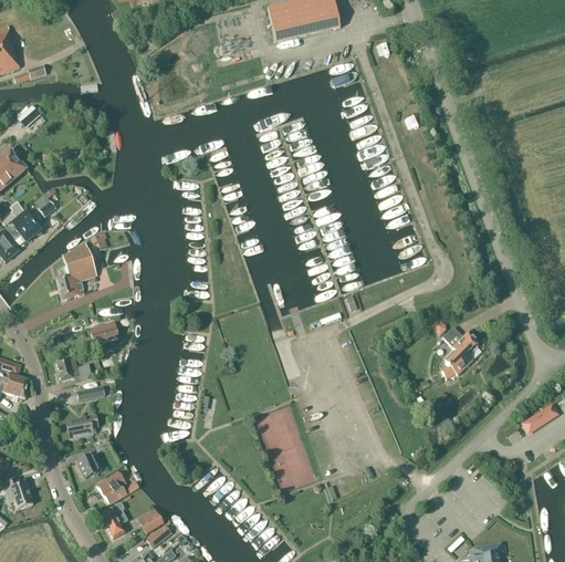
[(341,25),(334,0),(292,0),(268,6),(276,41),(341,25)]
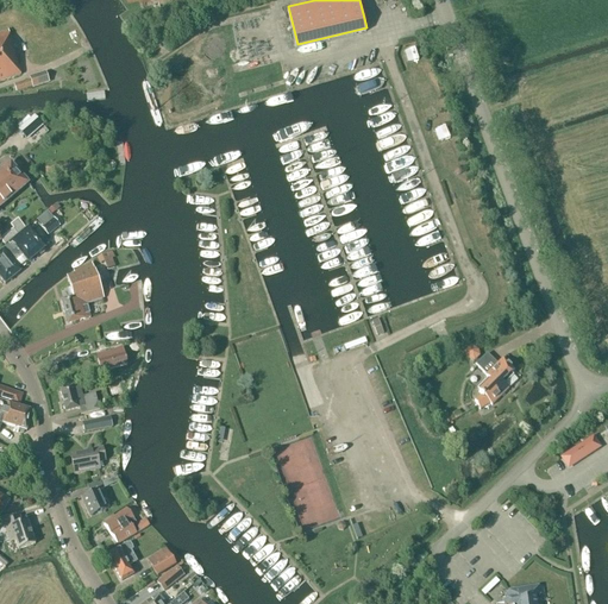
[(0,76),(22,70),(10,26),(0,29),(0,76)]
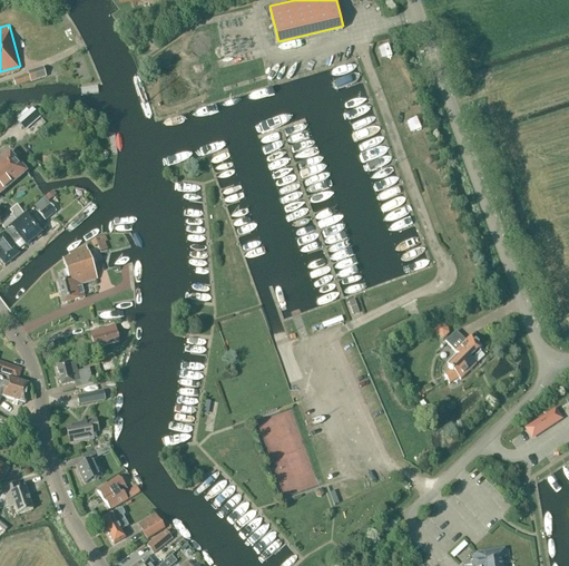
[(84,54),(75,57),(77,64),(86,60),(84,54)]
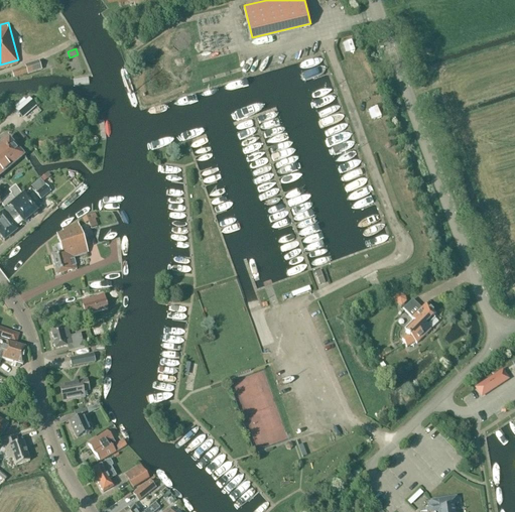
[(25,65),(11,69),(14,76),(35,69),(33,59),(25,62),(25,65)]
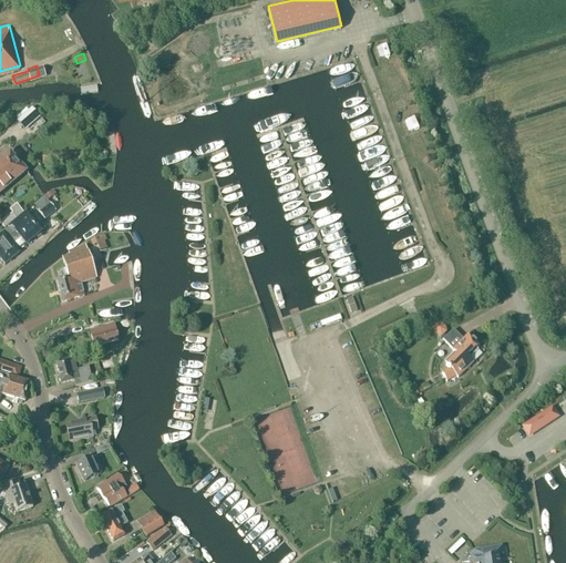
[(40,113),(32,104),(18,116),(26,126),(40,113)]
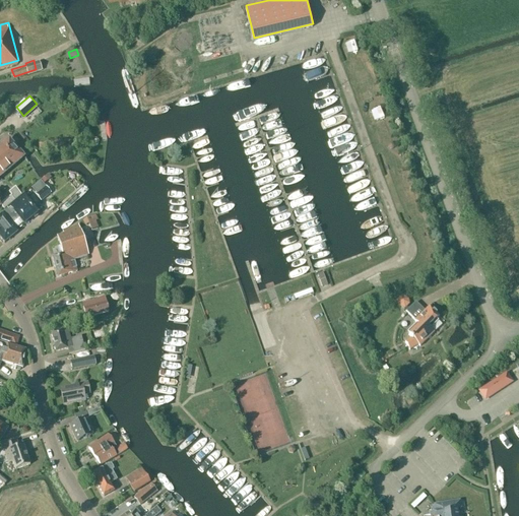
[(372,105),(376,115),(386,111),(382,101),(372,105)]
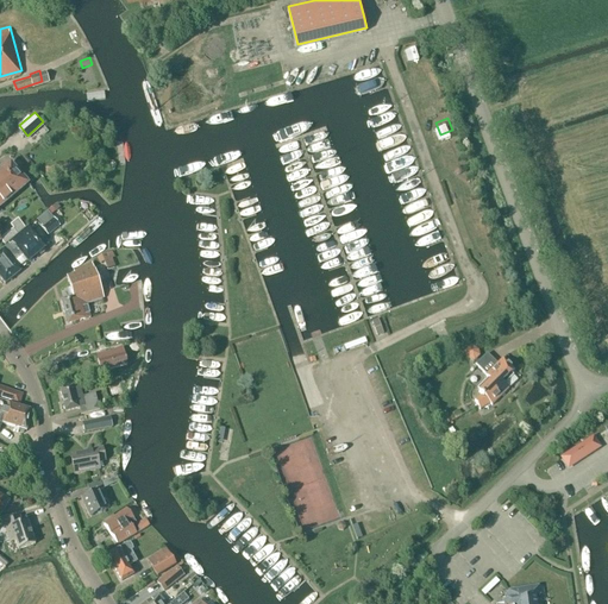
[(0,202),(0,203),(29,180),(11,159),(0,168),(0,202)]
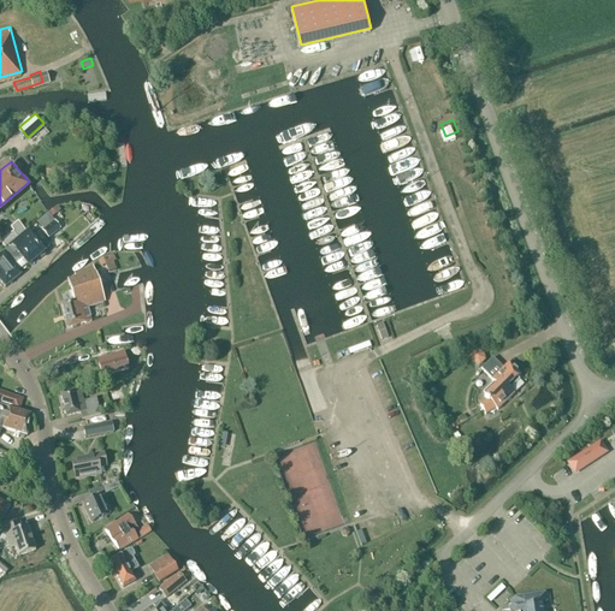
[(60,224),(54,217),(48,209),(37,219),(49,233),(60,224)]
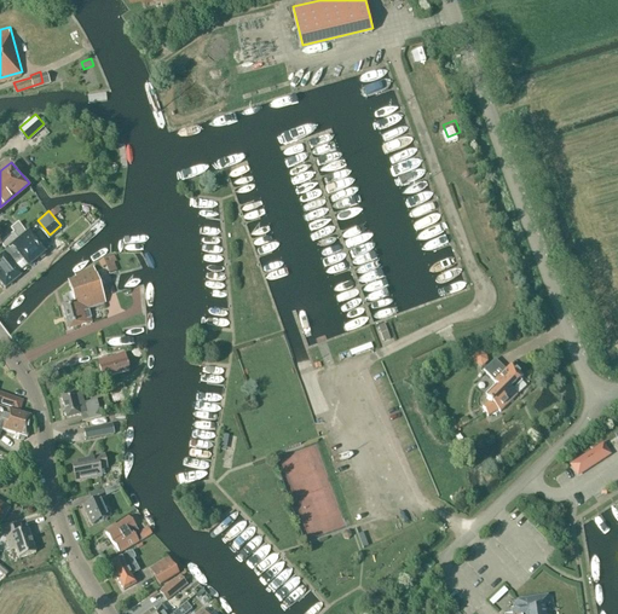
[(11,242),(27,260),(45,244),(30,226),(11,242)]
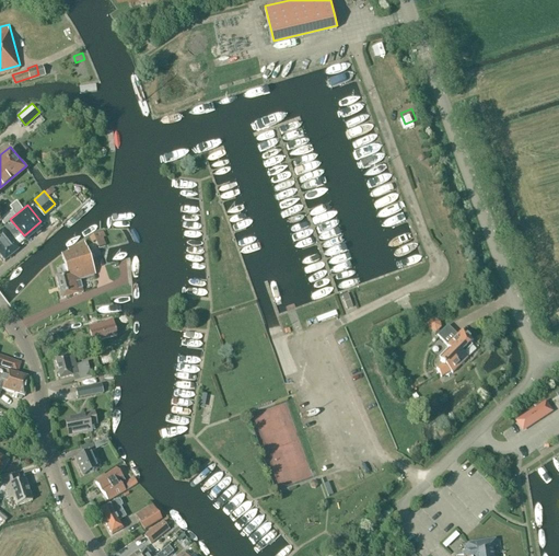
[(4,221),(16,211),(13,207),(1,217),(4,221)]
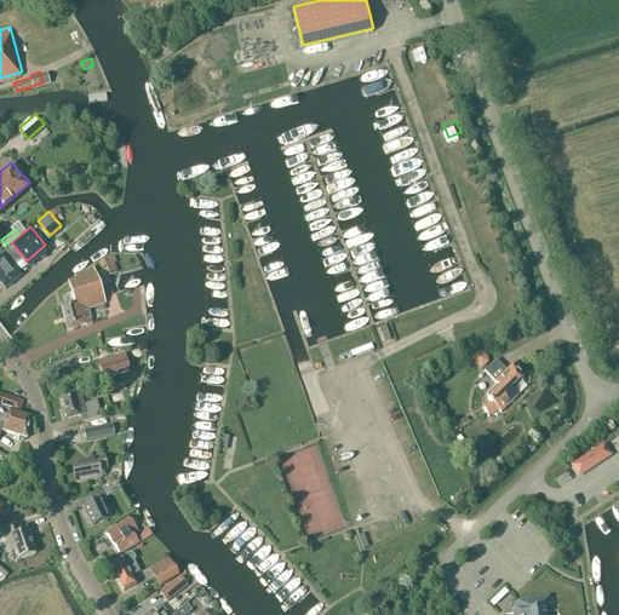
[(6,285),(22,272),(13,263),(21,257),(11,245),(0,253),(0,277),(6,285)]
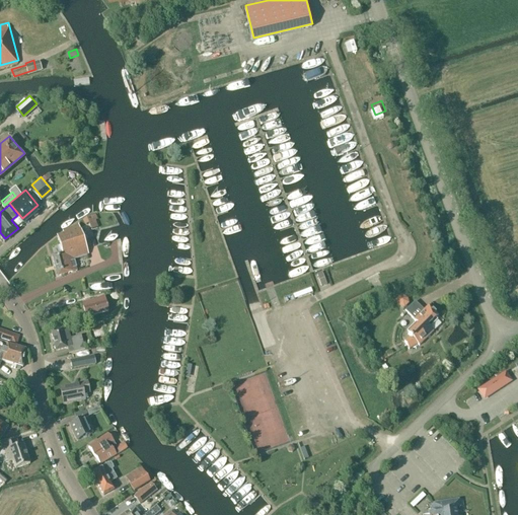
[(89,220),(92,227),(98,224),(96,218),(94,218),(92,213),(84,217),(86,221),(89,220)]
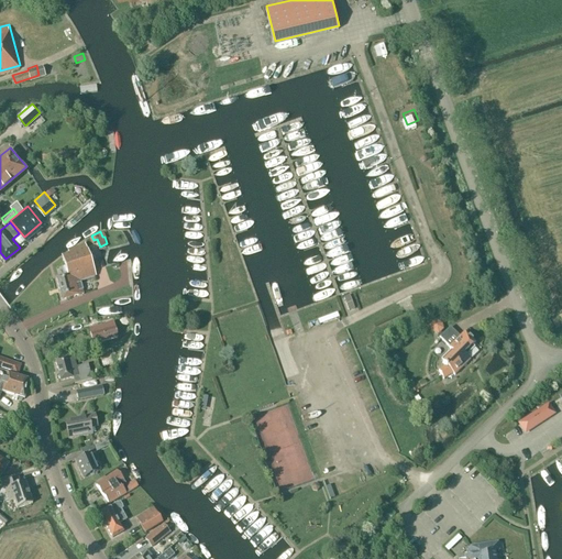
[(85,291),(80,277),(96,272),(85,240),(68,247),(69,250),(63,252),(68,271),(57,274),(63,296),(85,291)]
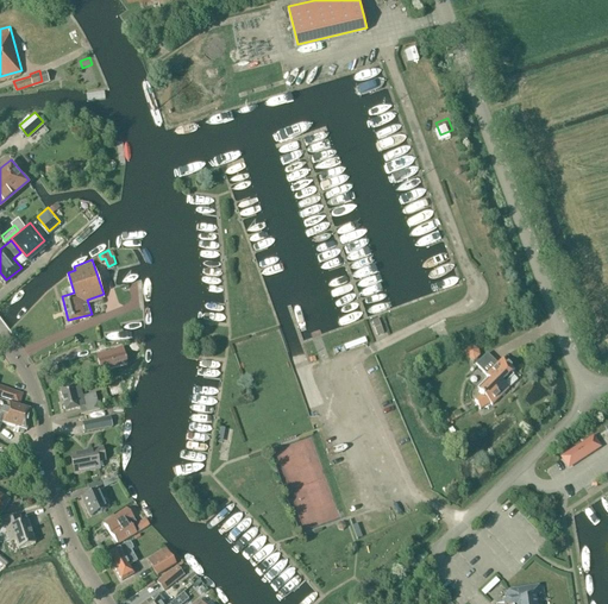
[(384,329),(378,316),(373,318),(378,332),(384,329)]
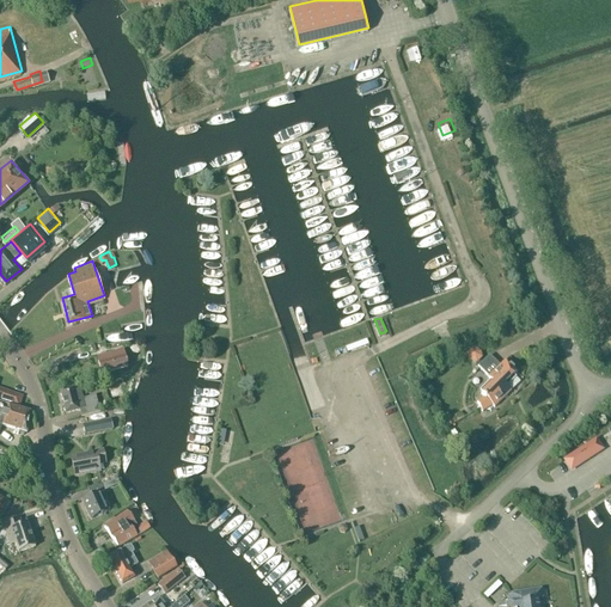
[(482,347),(474,344),(469,349),(470,357),(478,359),(483,354),(482,347)]
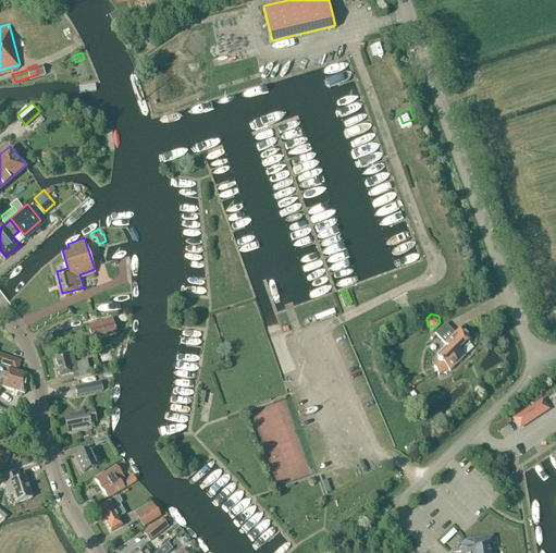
[(113,315),(89,321),(90,327),(93,336),(116,330),(113,315)]
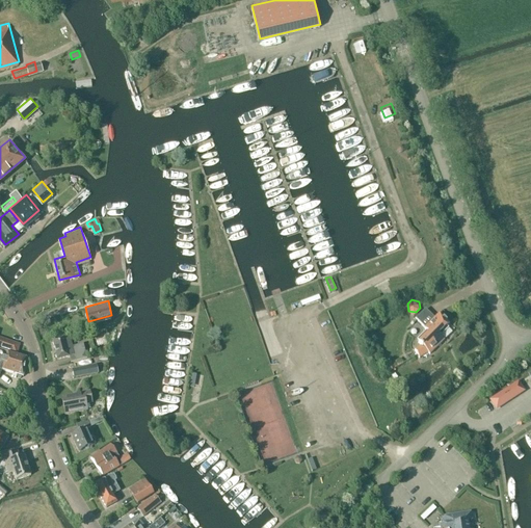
[(420,342),(421,343),(415,346),(420,354),(428,349),(430,351),(445,337),(439,331),(450,320),(440,310),(425,325),(429,330),(419,339),(421,342),(420,342)]
